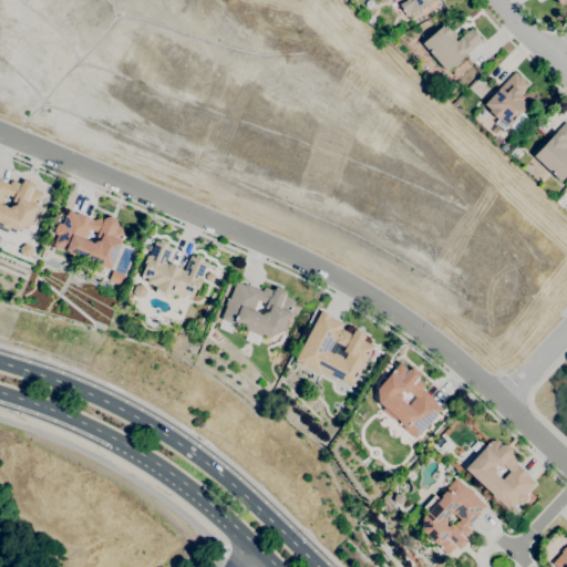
[(435,0),(405,17),(399,4),(406,0),(435,0)]
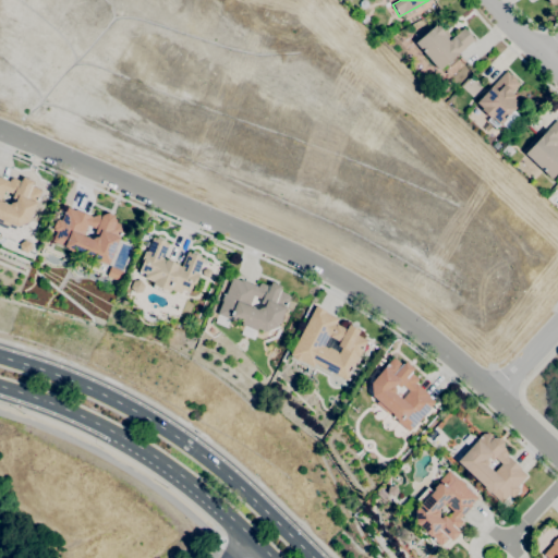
[(438,70),(414,43),(435,25),(436,26),(437,25),(443,32),(445,31),(451,38),(463,27),(474,39),(438,70)]
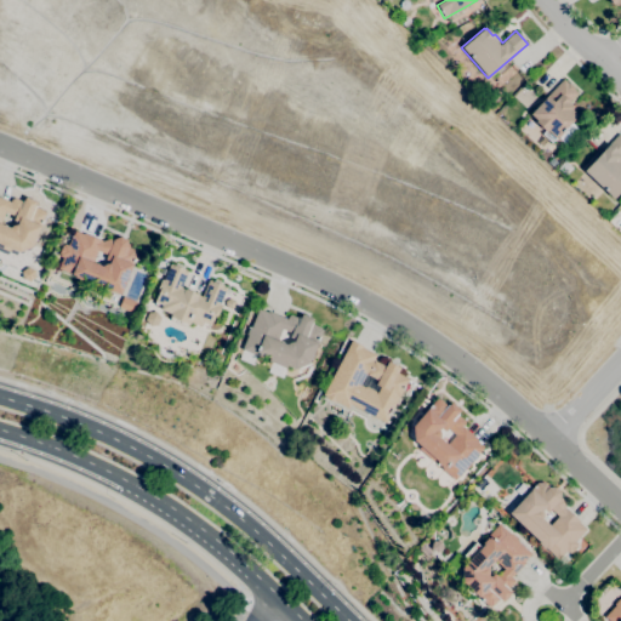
[(551,143),(542,134),(545,131),(535,121),(536,120),(529,114),(563,79),(567,83),(568,83),(574,89),(573,89),(577,92),(570,101),(570,102),(569,103),(574,107),(571,109),(577,115),(556,138),(551,143)]
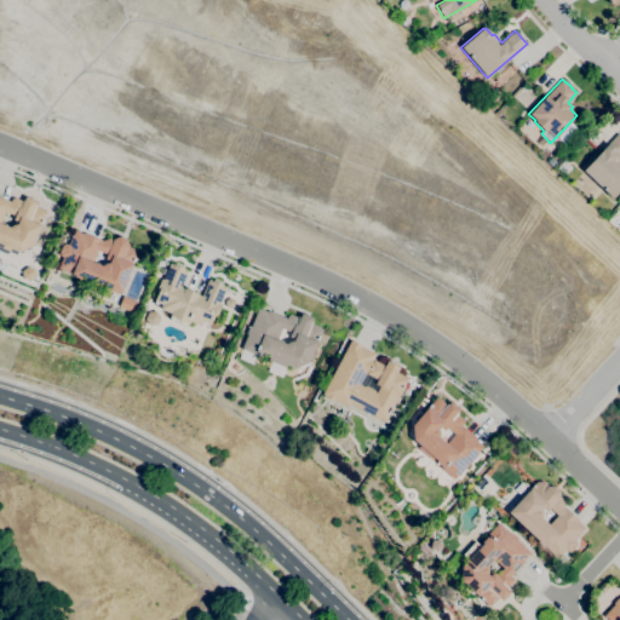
[(619,189),(612,199),(583,171),(618,133),(619,135),(619,156),(619,158),(619,159),(619,189)]
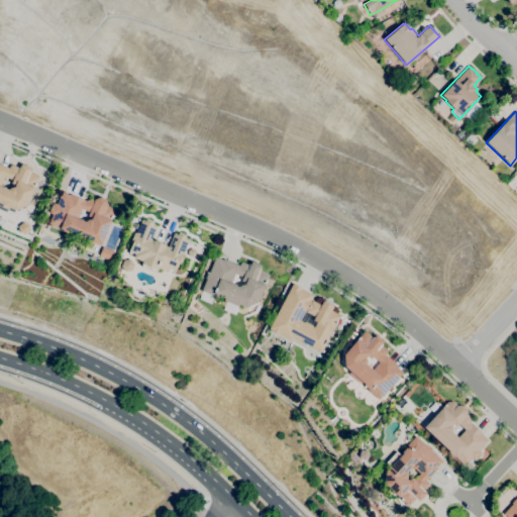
[(15,210),(8,207),(7,209),(0,206),(0,165),(7,168),(7,169),(8,169),(9,166),(10,166),(11,165),(18,168),(18,167),(19,168),(20,164),(30,168),(29,171),(30,172),(29,173),(37,176),(36,177),(38,178),(33,190),(26,206),(15,210)]
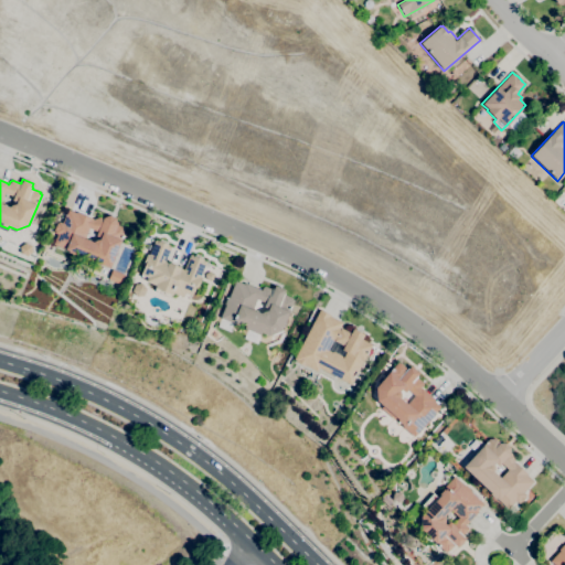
[(108,268),(74,254),(73,255),(66,253),(67,251),(52,245),(56,235),(53,233),(54,232),(53,232),(56,223),(57,223),(57,222),(61,223),(67,210),(75,213),(75,212),(94,220),(95,216),(102,219),(104,214),(118,220),(116,225),(126,228),(120,241),(108,268)]
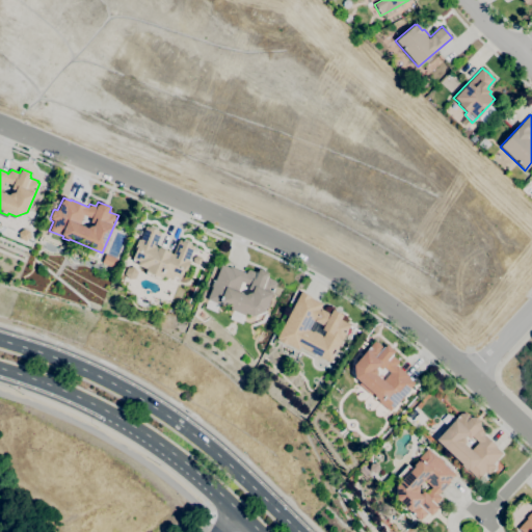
[(171,280),(162,275),(161,278),(144,272),(145,269),(137,265),(138,262),(132,259),(136,249),(133,248),(137,239),(139,240),(145,225),(161,232),(155,246),(173,254),(179,239),(193,246),(188,261),(189,261),(185,270),(184,270),(180,278),(174,275),(171,280)]
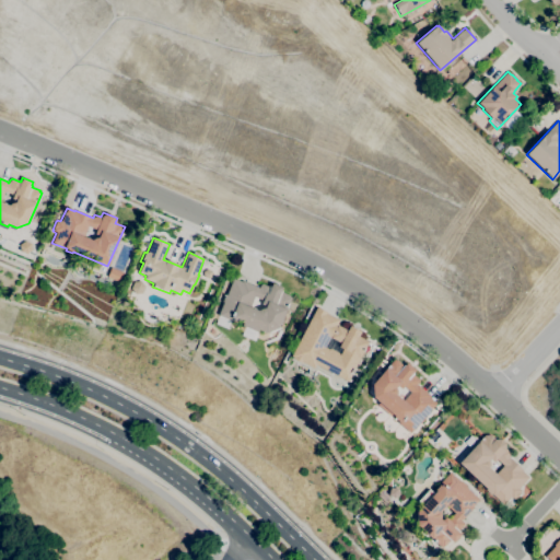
[(26,254),(20,252),(19,245),(24,241),(31,244),(31,251),(26,254)]
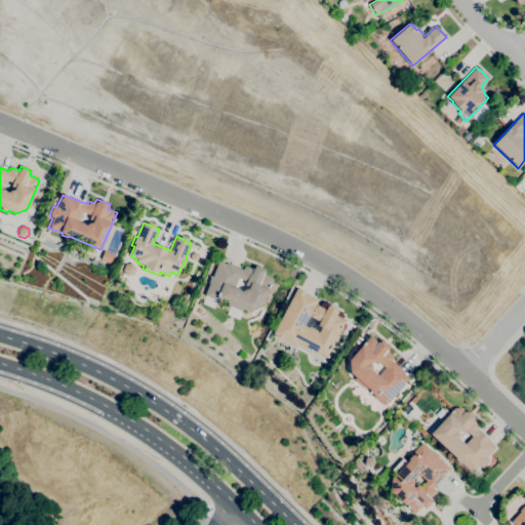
[(111,265),(99,259),(104,250),(115,255),(111,265)]
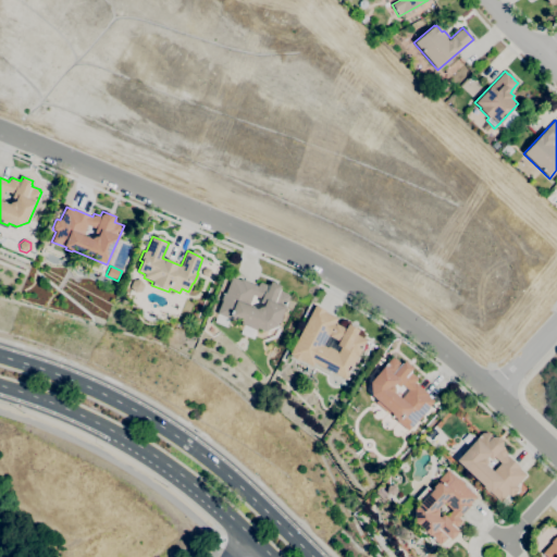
[(252,339),(239,334),(243,325),(240,324),(242,321),(238,320),(238,322),(232,319),(232,318),(231,320),(226,327),(213,322),(217,313),(215,313),(221,301),(220,300),(223,293),(224,294),(231,276),(239,281),(239,279),(256,286),(257,287),(258,283),(259,283),(260,282),(268,285),(269,285),(270,281),(281,286),(280,289),(281,289),(281,291),(288,294),(287,295),(289,296),(285,307),(284,307),(276,326),(265,332),(257,327),(252,339)]
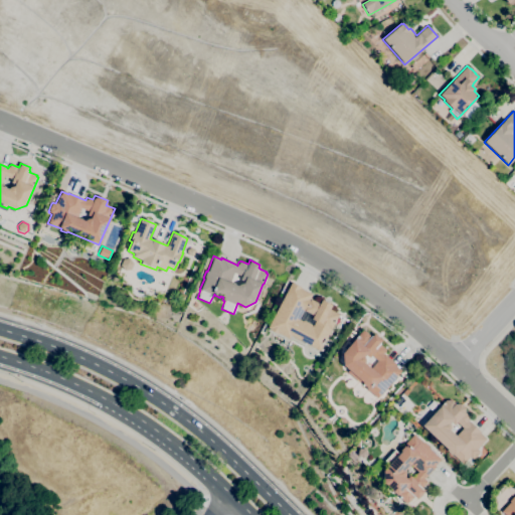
[(319,351),(290,335),(288,339),(278,333),(278,335),(269,330),(269,329),(267,328),(291,282),(301,288),(300,289),(312,295),(310,299),(319,304),(321,300),(331,305),(329,310),(339,315),(319,351)]
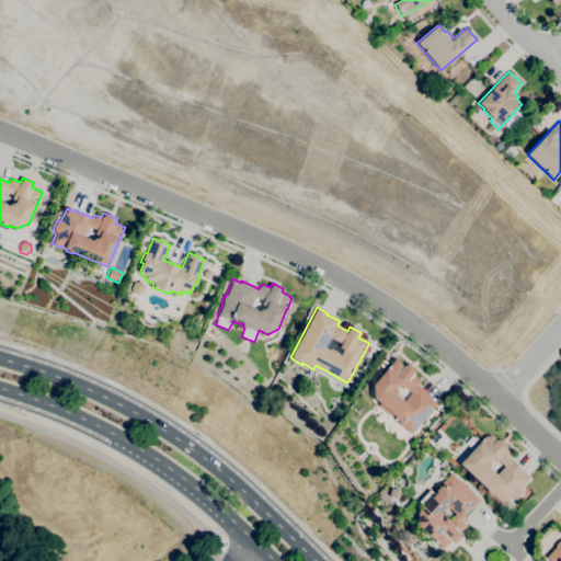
[(411,434),(398,423),(399,423),(393,418),(395,418),(392,414),(390,416),(377,405),(379,403),(374,398),(373,385),(395,361),(396,362),(397,361),(403,367),(407,363),(415,370),(413,374),(414,375),(413,375),(421,381),(416,386),(418,386),(431,397),(430,398),(437,404),(425,418),(426,419),(421,425),(420,424),(411,434)]
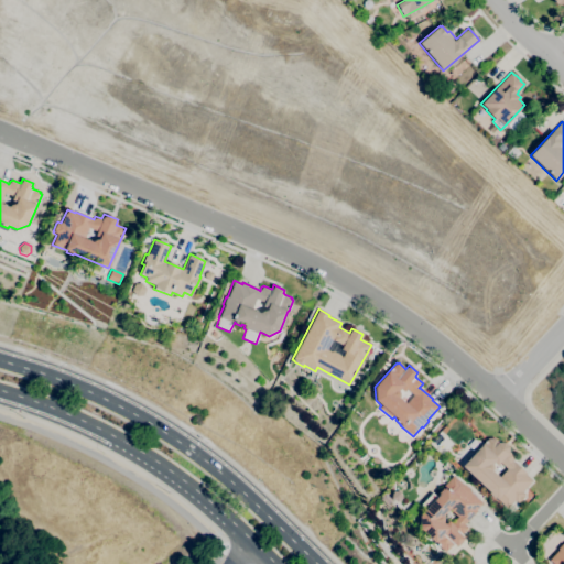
[(506,508),(496,499),(494,497),(492,498),(488,494),(489,492),(462,466),(487,438),(494,438),(498,442),(503,442),(508,446),(509,452),(512,455),(512,462),(513,462),(525,474),(524,474),(532,480),(522,491),(524,495),(523,495),(524,496),(518,502),(518,501),(517,502),(513,500),(506,508)]
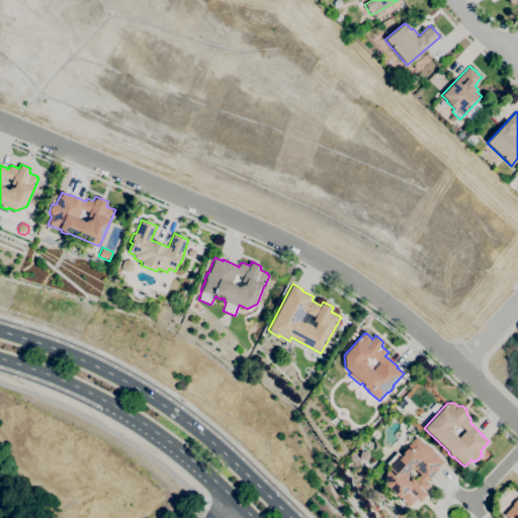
[(410,506),(409,505),(408,506),(402,501),(402,502),(400,500),(401,500),(400,499),(399,499),(385,486),(384,473),(403,454),(402,453),(406,448),(416,437),(425,446),(426,445),(431,449),(430,450),(443,462),(436,468),(437,469),(427,481),(426,481),(426,482),(429,484),(428,485),(429,486),(423,492),(426,495),(419,502),(416,499),(410,506)]
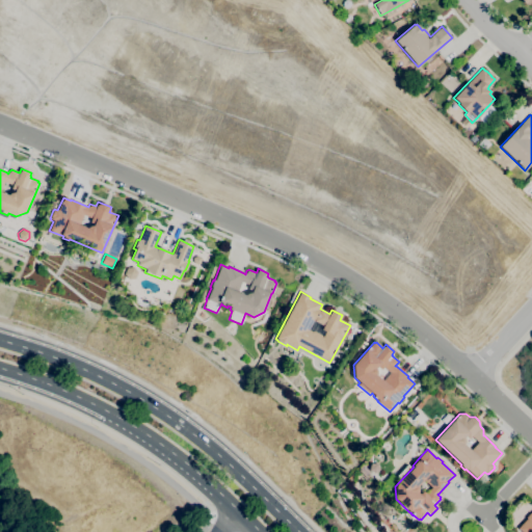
[(531,531),(520,531),(516,529),(526,519),(525,517),(530,512),(531,513),(531,511),(531,531)]
